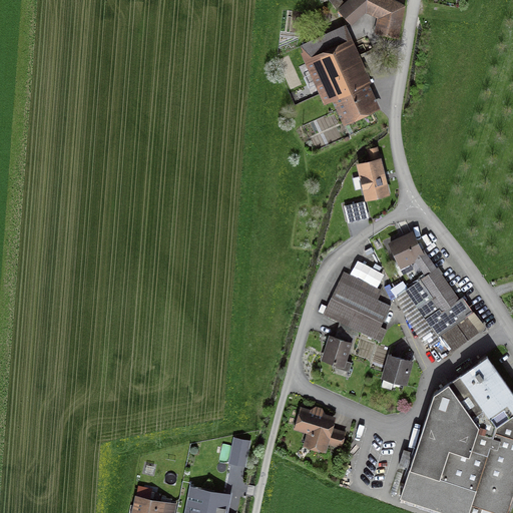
[(388,0),(352,0),(341,10),(354,23),(367,13),(377,18),(379,31),(396,34),(401,6),(388,0)]
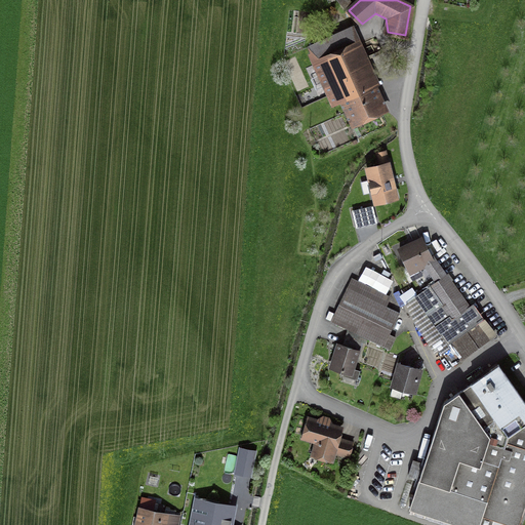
[(381,111),(377,103),(359,63),(357,58),(364,55),(351,27),(308,47),(334,106),(348,99),(357,122),(381,111)]
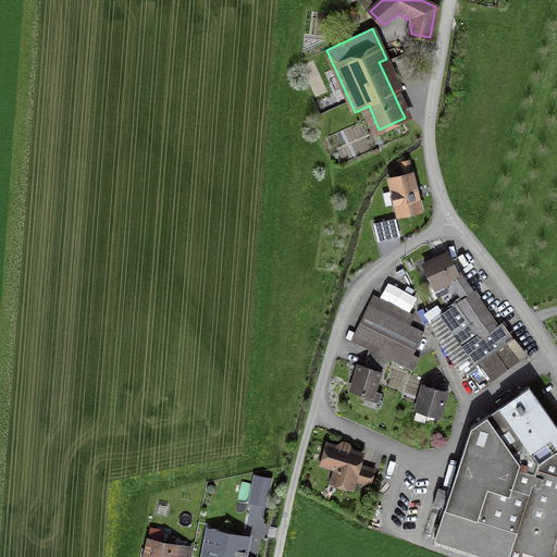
[(401,164),(404,174),(411,173),(409,162),(401,164)]
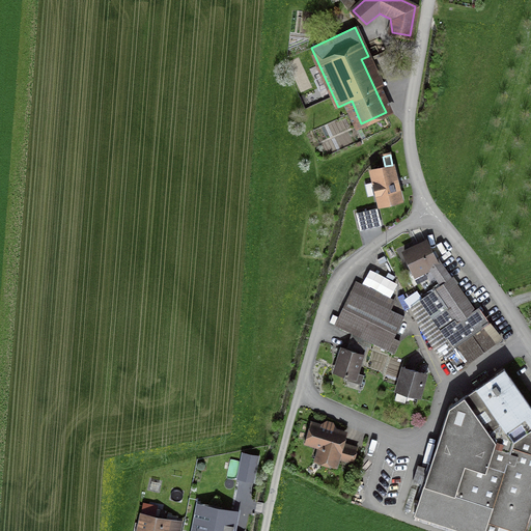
[(381,203),(401,199),(397,184),(394,168),(373,172),(381,203)]
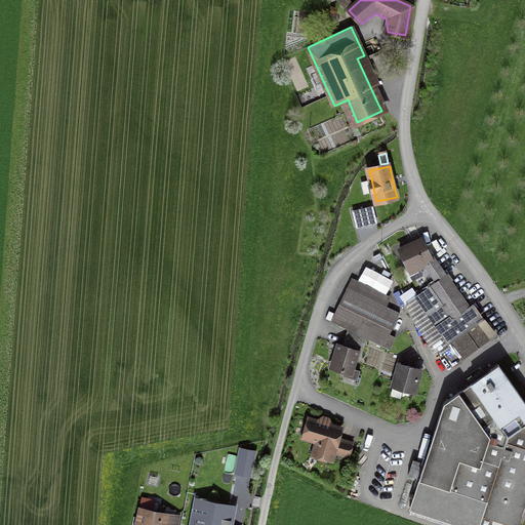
[(359,226),(375,221),(371,206),(355,210),(359,226)]
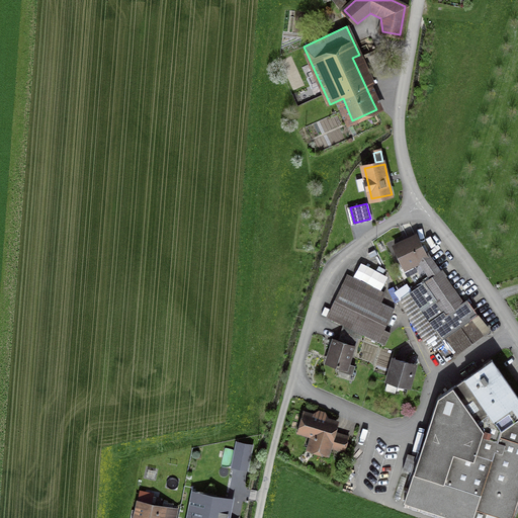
[(408,240),(394,246),(403,265),(417,259),(425,255),(416,236),(408,240)]
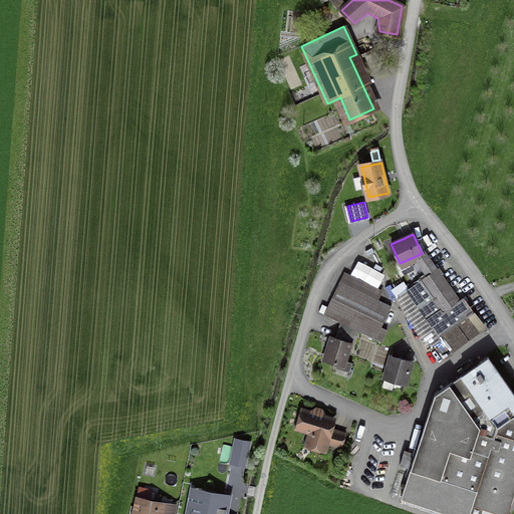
[(459,298),(439,270),(425,252),(422,253),(414,257),(428,276),(407,290),(427,319),(441,336),(471,316),(459,298)]
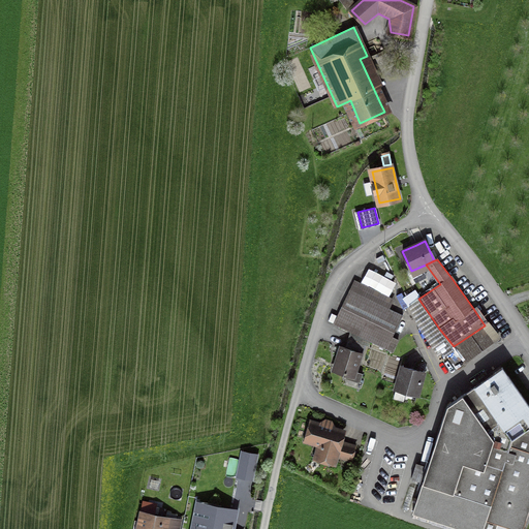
[(351,289),(334,323),(386,350),(403,315),(351,289)]
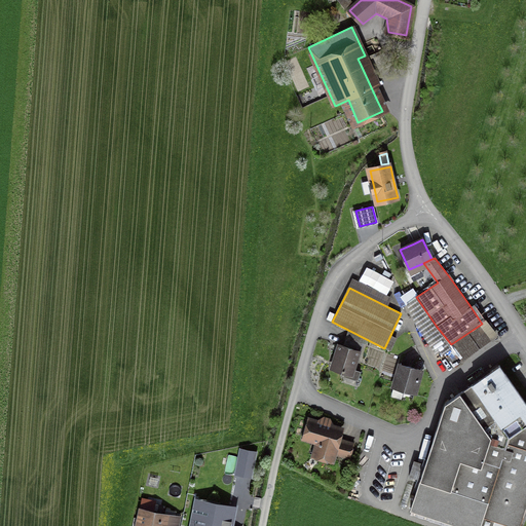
[(482,324),(451,344),(461,360),(475,350),(492,339),(482,324)]
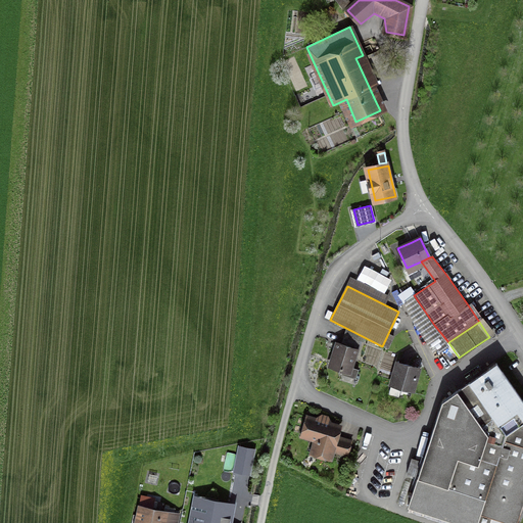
[(350,374),(358,349),(338,343),(330,367),(350,374)]
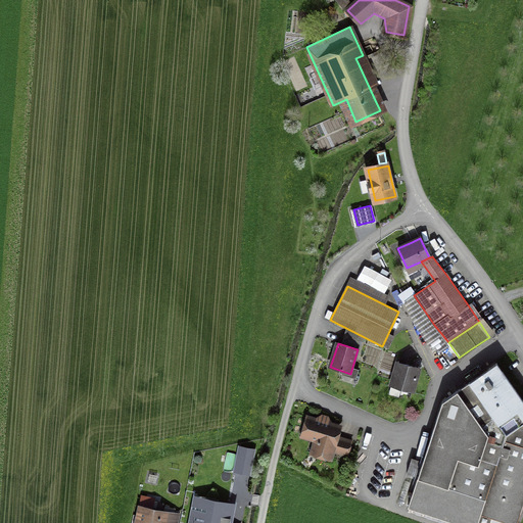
[(407,506),(458,522),(516,522),(522,500),(522,401),(496,363),(441,400),(407,506)]
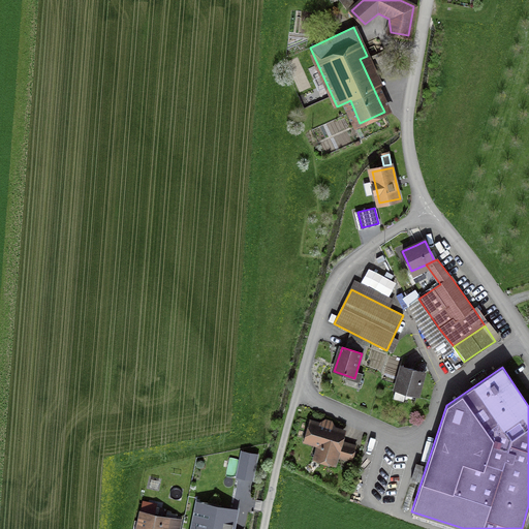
[(398,391),(421,396),(426,373),(419,371),(403,368),(398,391)]
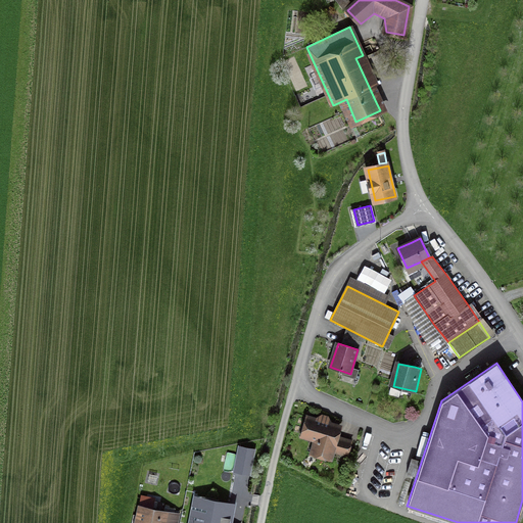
[(324,422),(305,418),(300,438),(316,441),(313,453),(331,458),(333,450),(348,455),(352,440),(336,436),(339,426),(324,422)]
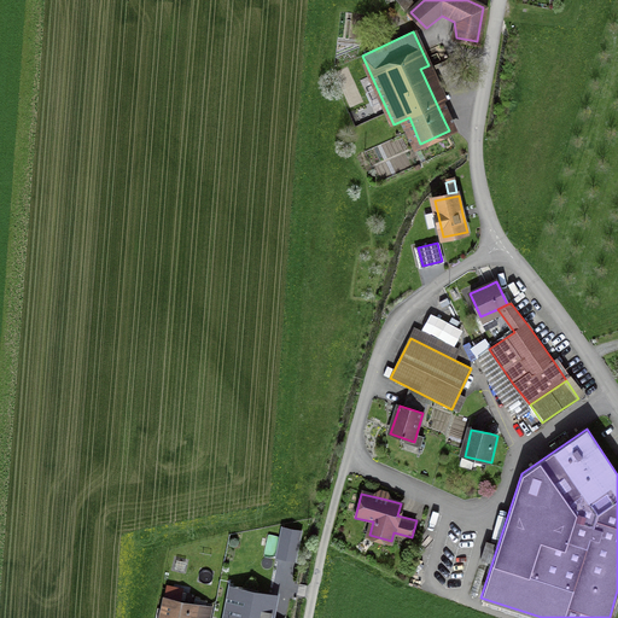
[(285,530),(280,557),(293,559),(298,532),(285,530)]
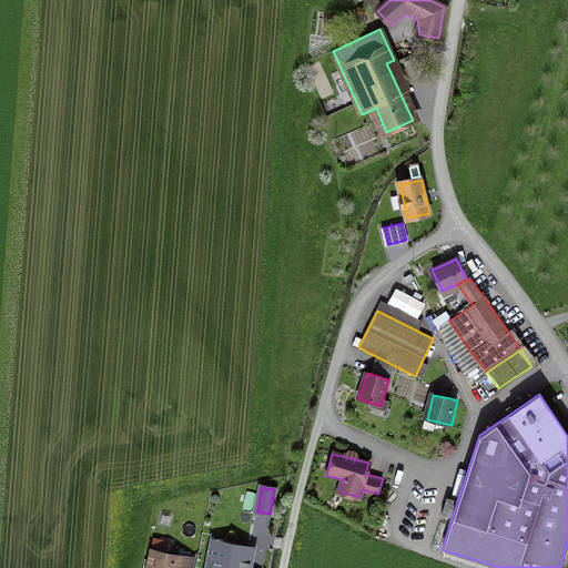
[(206,567),(257,567),(261,550),(211,541),(206,567)]
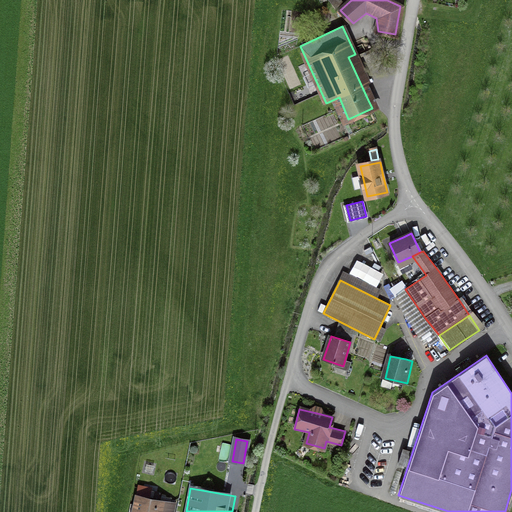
[(173,511),(175,503),(139,498),(136,511),(173,511)]
